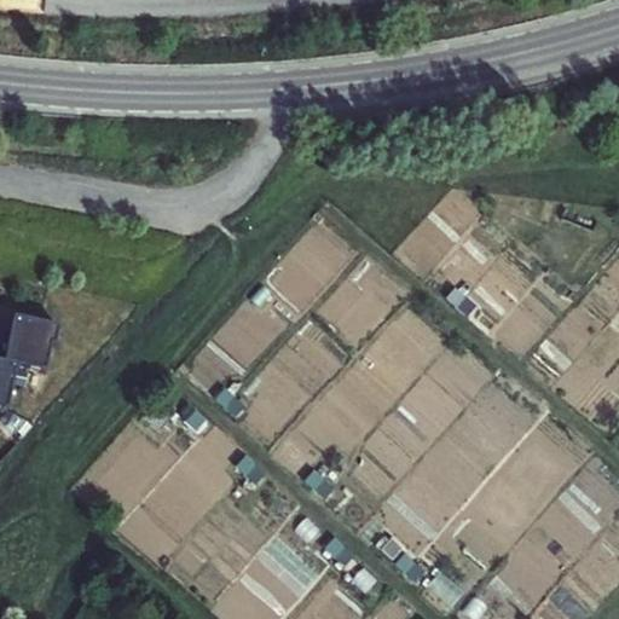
[(475,306),(455,289),(446,300),(467,317),(475,306)]
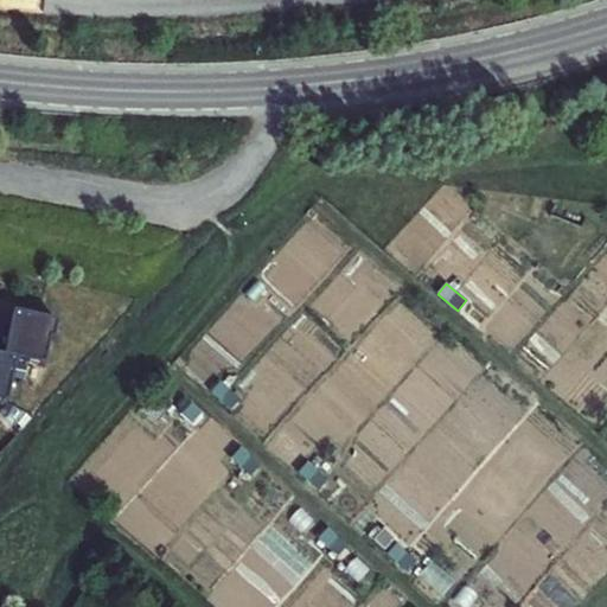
[(2,350),(17,353),(45,359),(51,333),(55,333),(59,314),(13,304),(8,323),(2,350)]
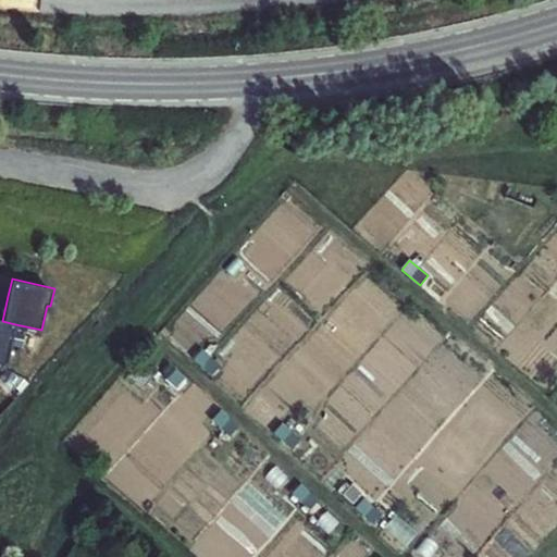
[(0,366),(5,368),(15,324),(2,321),(0,320),(0,366)]
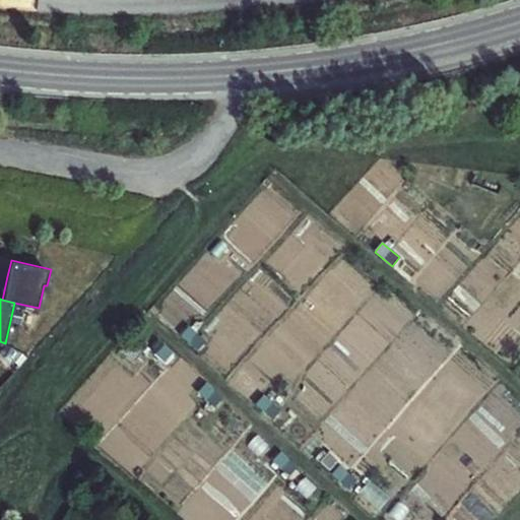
[(205,341),(189,326),(181,335),(197,350),(205,341)]
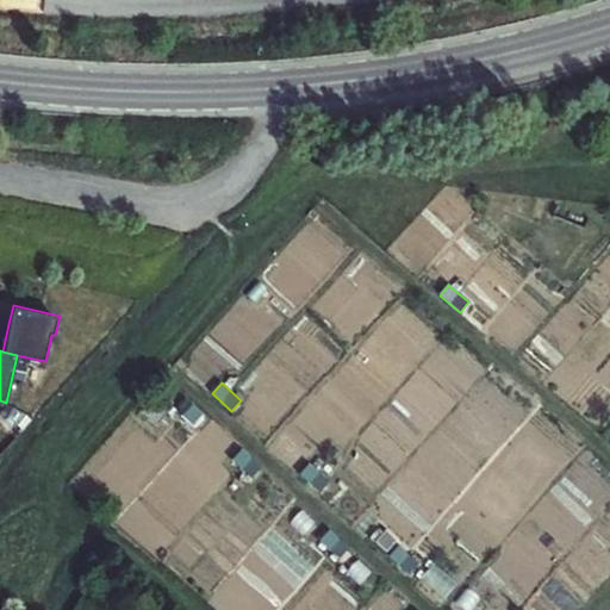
[(201,414),(188,402),(178,412),(192,425),(201,414)]
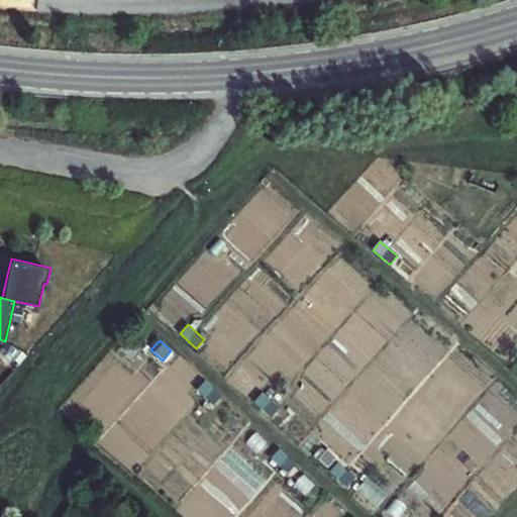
[(212,405),(220,396),(205,382),(197,390),(212,405)]
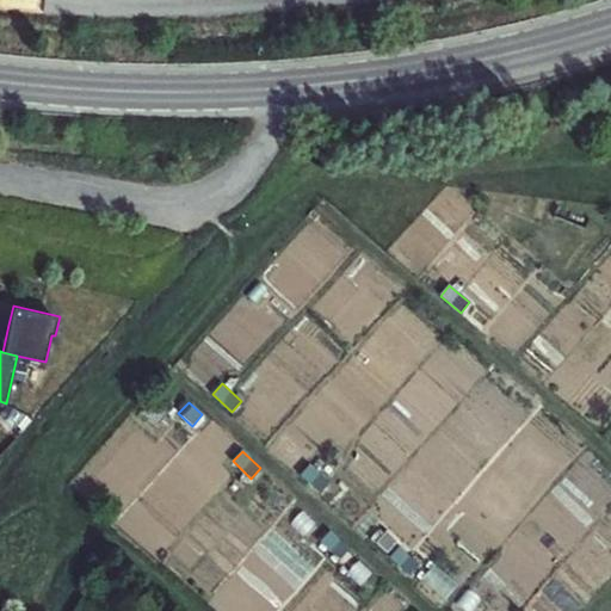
[(320,492),(329,481),(310,464),(301,475),(320,492)]
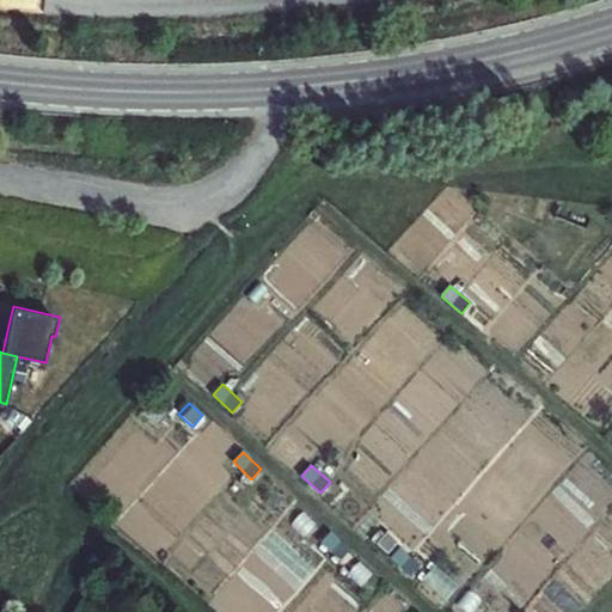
[(350,550),(330,532),(320,543),(341,561),(350,550)]
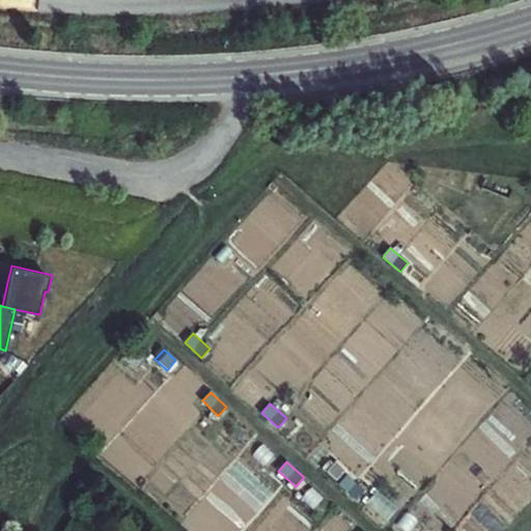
[(345,472),(336,463),(327,473),(336,482),(345,472)]
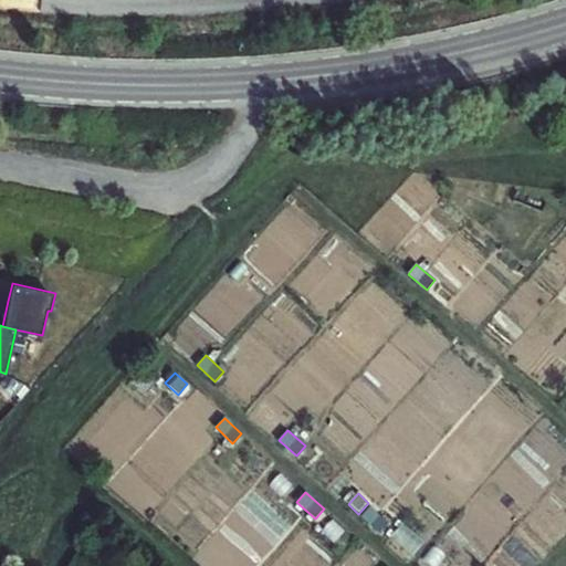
[(387,523),(370,506),(362,516),(379,532),(387,523)]
